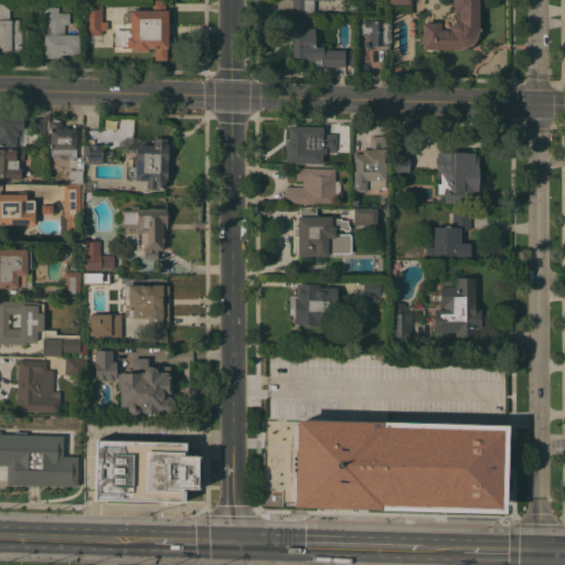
[(86,34),(86,33),(84,33),(84,23),(85,23),(85,9),(83,9),(83,0),(103,0),(103,21),(108,21),(108,30),(103,30),(103,34),(86,34)]
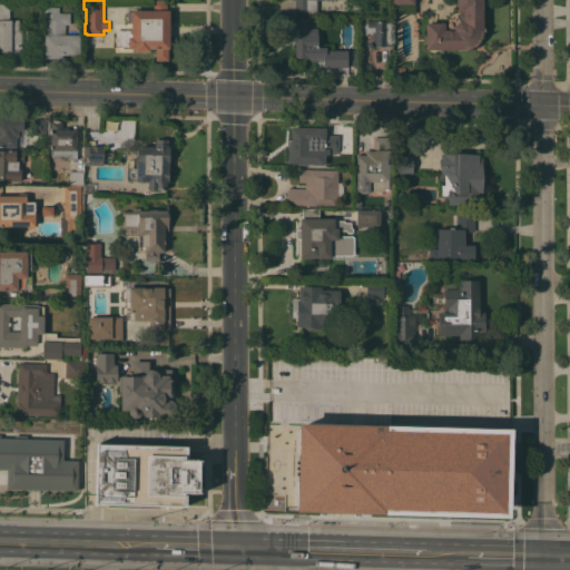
[(170,48),(168,48),(168,60),(156,60),(156,48),(150,48),(150,51),(136,51),(136,48),(129,48),(129,47),(116,47),(116,30),(130,30),(130,33),(131,33),(131,22),(127,22),(127,11),(131,11),(131,10),(154,10),(154,0),(167,0),(167,10),(170,10),(170,48)]
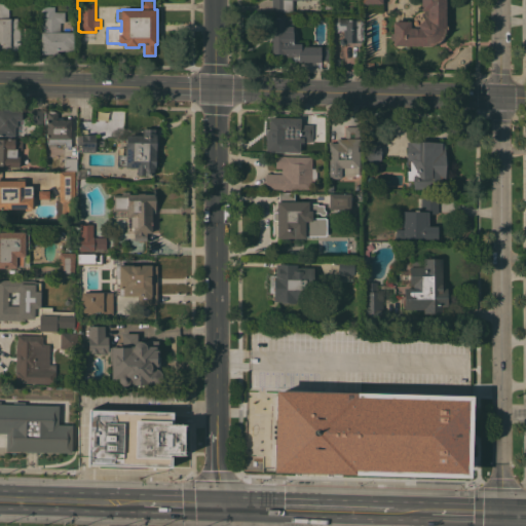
[(294,0),(294,10),(293,10),(293,11),(272,11),(272,0),(294,0)]
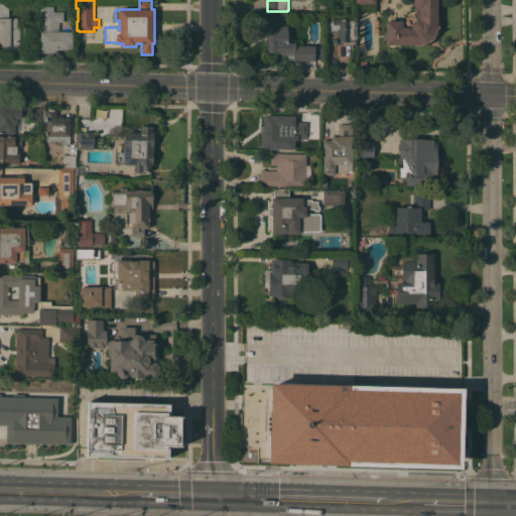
[(413,0),(437,0),(437,25),(438,25),(438,28),(437,28),(437,32),(436,32),(436,33),(435,35),(433,37),(430,41),(426,43),(424,43),(424,44),(386,44),(386,20),(403,21),(404,17),(405,15),(406,14),(407,13),(411,11),(413,10),(413,0)]
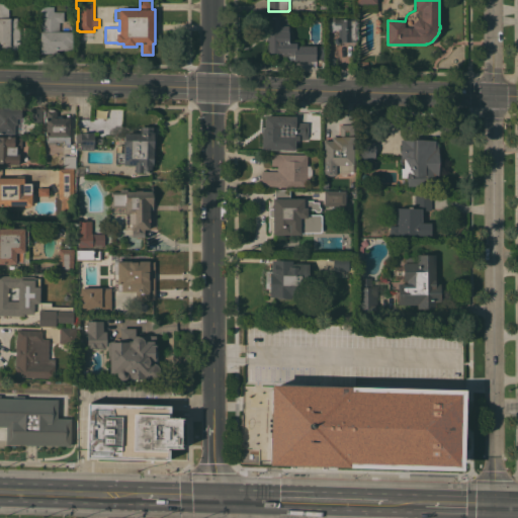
[(0,2),(8,2),(8,17),(18,17),(18,25),(20,25),(20,44),(18,44),(18,50),(0,50),(0,2)]
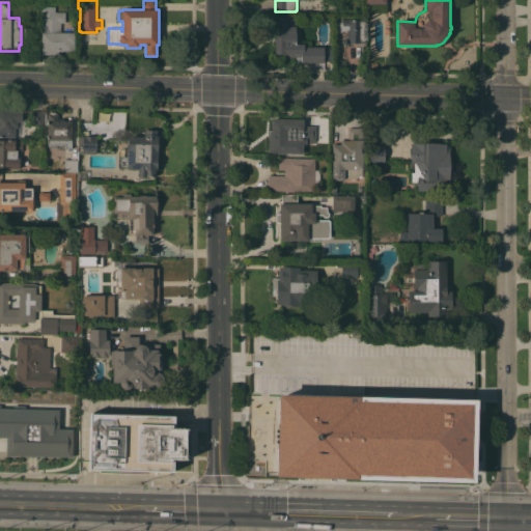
[(65,11),(65,22),(61,23),(61,32),(75,32),(75,51),(43,51),(42,11),(65,11)]
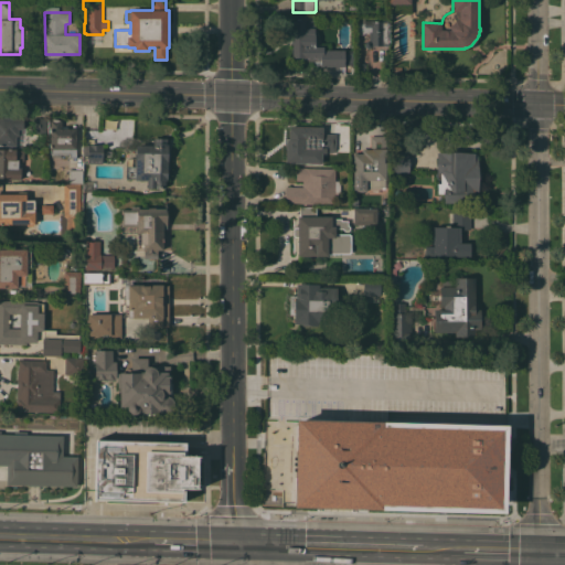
[(358,23),(360,23),(360,20),(362,20),(362,18),(365,18),(365,20),(388,20),(388,45),(372,45),(371,48),(369,48),(368,48),(366,46),(365,45),(365,44),(366,42),(370,41),(370,34),(358,34),(358,23)]
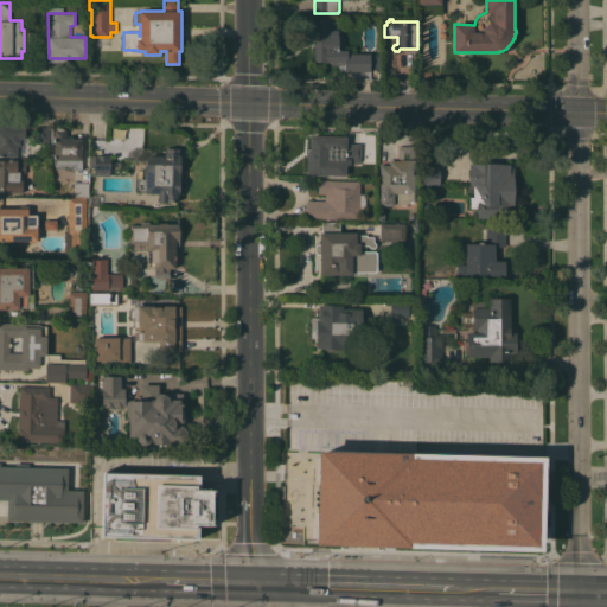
[(314,21),(339,20),(339,50),(347,50),(347,53),(370,53),(381,53),(381,70),(371,70),(371,71),(345,71),(344,65),(325,65),(325,61),(314,62),(314,21)]
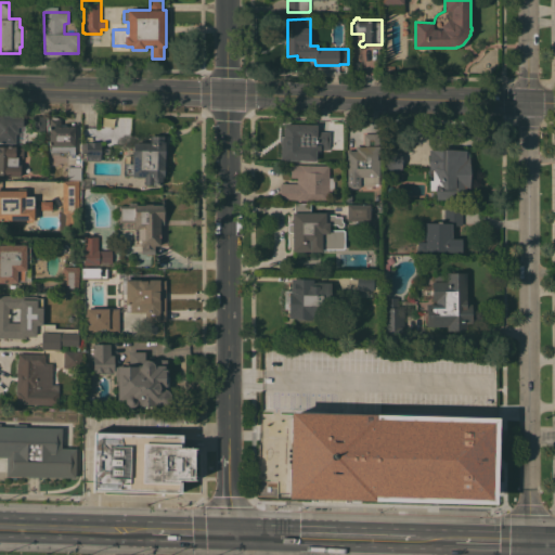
[(0,143),(0,115),(4,115),(4,114),(24,115),(23,126),(17,127),(17,132),(16,132),(16,143),(0,143)]
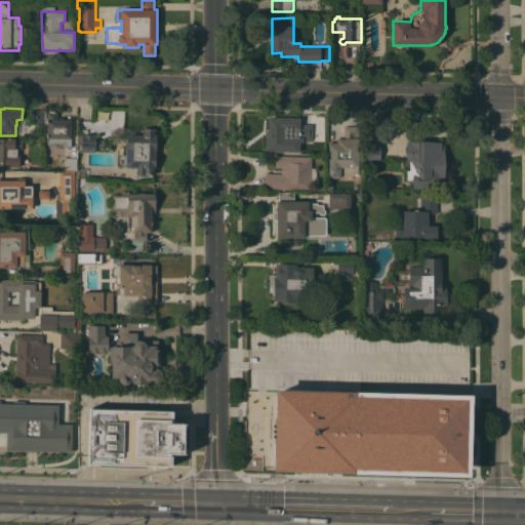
[(30,123),(30,109),(43,110),(42,123),(30,123)]
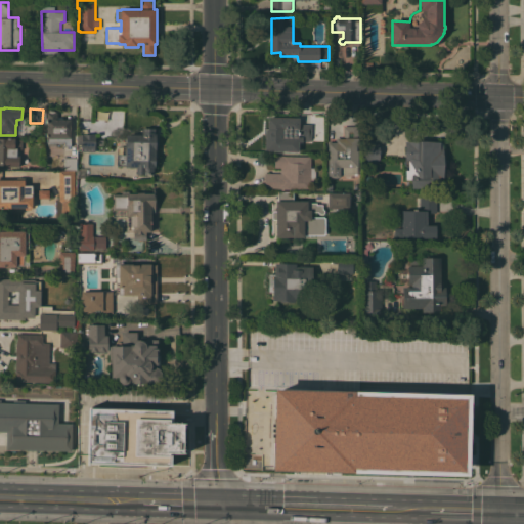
[(71,146),(64,146),(64,142),(62,142),(62,143),(58,143),(57,142),(56,142),(56,145),(47,145),(47,112),(49,112),(49,111),(50,111),(51,111),(54,111),(55,111),(55,112),(57,112),(57,119),(71,119),(71,146)]
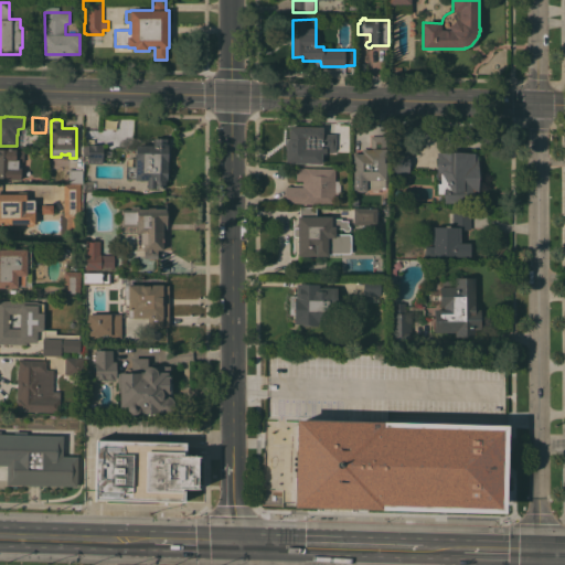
[(286,162),(287,147),(285,147),(286,138),(289,138),(289,126),(323,127),(323,134),(337,134),(336,150),(334,150),(334,151),(327,151),(327,152),(322,152),(322,163),(286,162)]
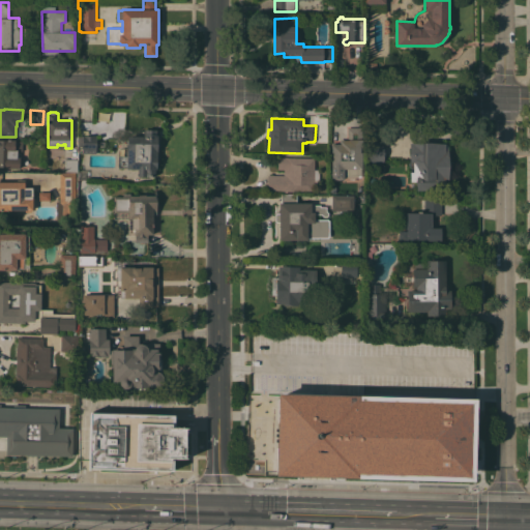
[(332,144),(341,144),(341,140),(348,140),(348,127),(362,127),(362,147),(361,147),(361,152),(362,152),(362,168),(359,168),(359,169),(344,169),(344,179),(332,179),(332,144)]
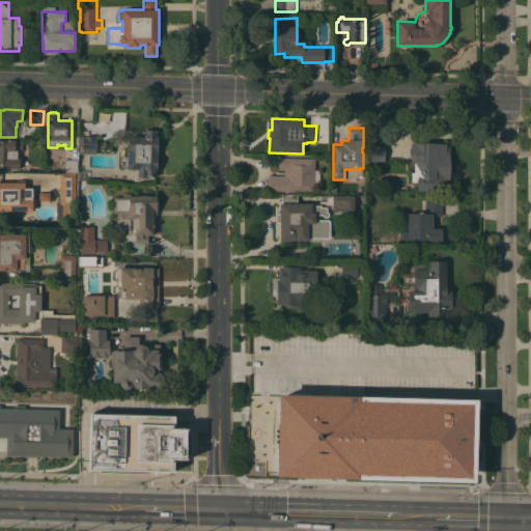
[(157,169),(156,169),(156,176),(138,176),(138,169),(128,169),(128,167),(119,167),(119,156),(128,157),(128,149),(122,148),(122,137),(128,138),(129,136),(145,136),(145,130),(159,130),(157,169)]
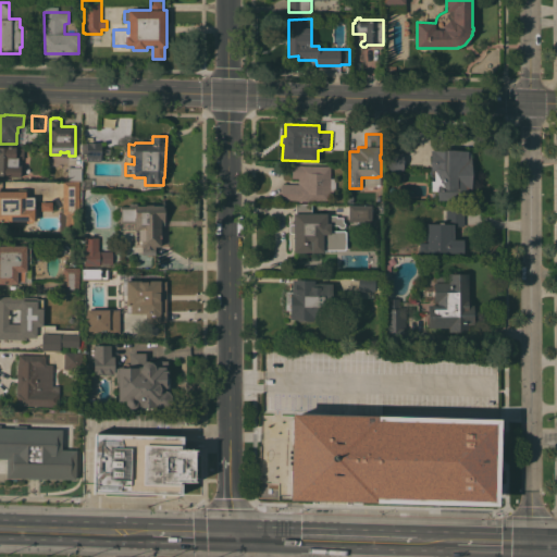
[(87,160),(87,152),(83,152),(83,143),(88,143),(88,141),(102,143),(101,161),(87,160)]
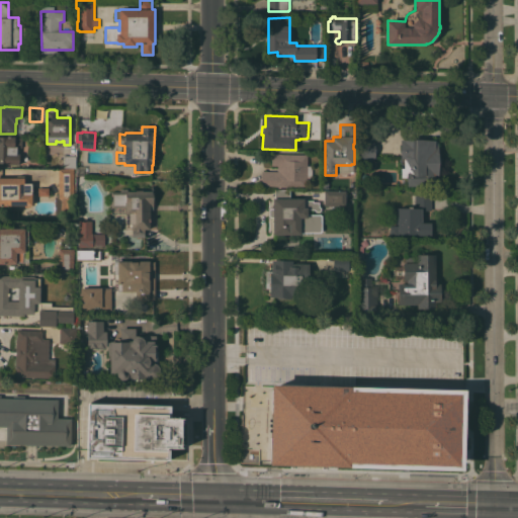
[(0,137),(7,137),(7,136),(15,137),(15,138),(22,138),(22,147),(17,147),(17,154),(20,154),(19,164),(6,164),(6,163),(0,163),(0,137)]
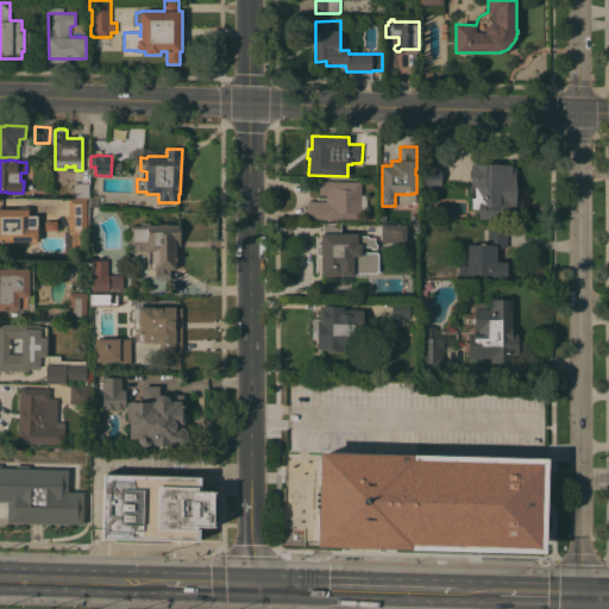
[(441,184),(437,184),(437,192),(421,192),(421,163),(434,163),(434,162),(441,162),(441,184)]
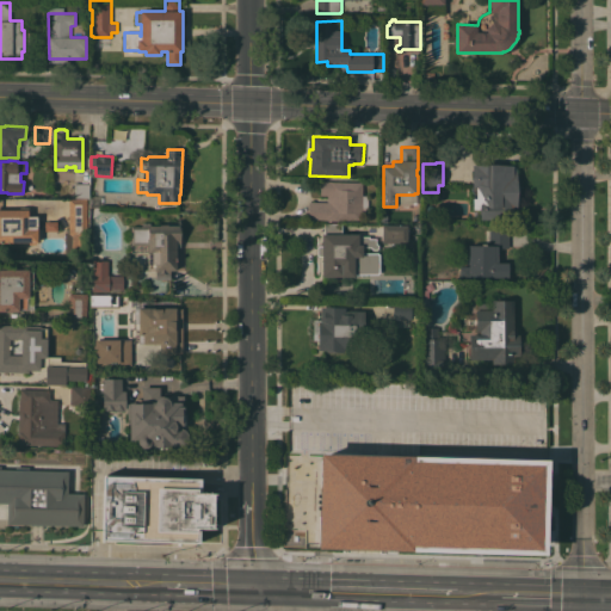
[(513,165),(513,166),(517,166),(518,218),(481,220),(480,209),(473,209),(473,198),(476,198),(476,192),(471,192),(471,187),(473,187),(473,165),(513,165)]
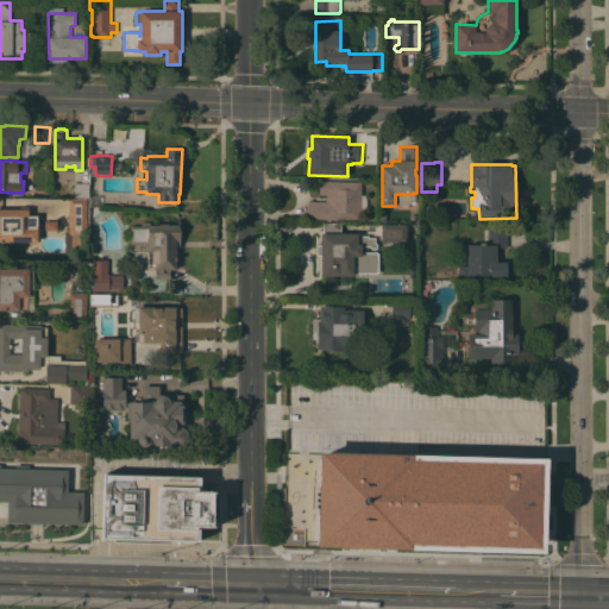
[(73,196),(73,192),(75,192),(75,181),(89,182),(88,183),(89,183),(89,198),(73,196)]
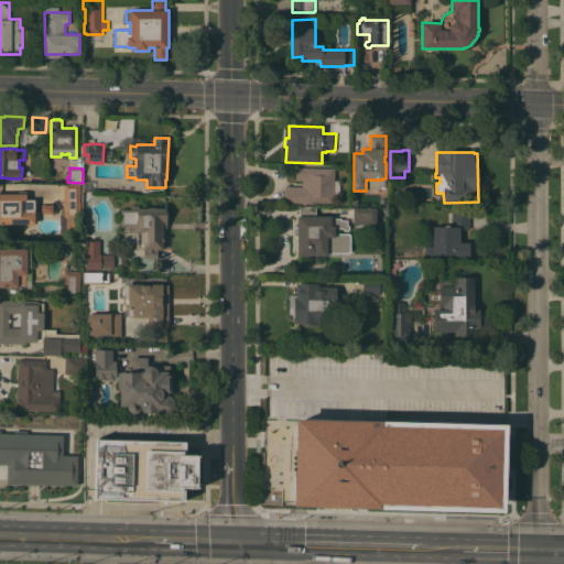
[(284,203),(285,186),(302,186),(302,180),(295,180),(296,167),(335,167),(335,180),(340,181),(340,194),(335,194),(334,204),(284,203)]
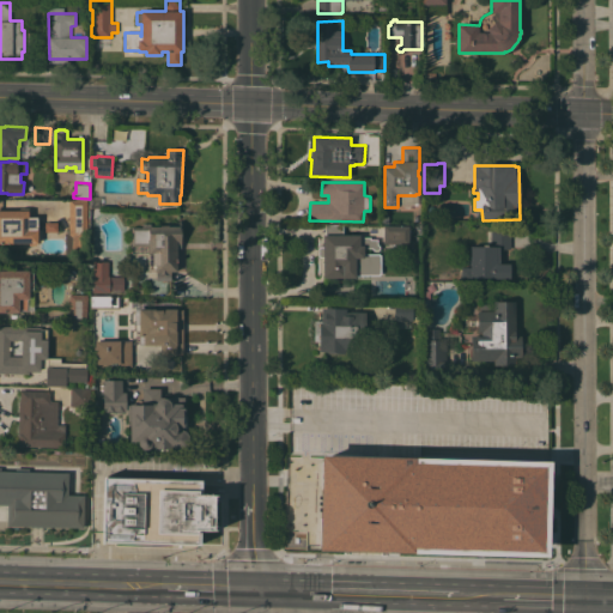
[(87,199),(87,259),(72,259),(72,255),(66,255),(66,232),(70,232),(70,199),(87,199)]
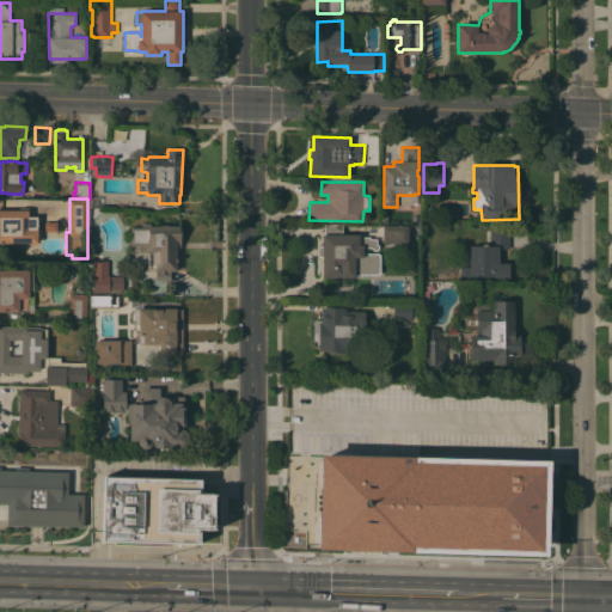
[(19,208),(20,208),(29,208),(31,209),(31,216),(38,216),(38,221),(42,220),(42,228),(40,228),(40,238),(38,239),(38,243),(36,243),(36,244),(29,244),(29,243),(0,243),(0,209),(18,209),(19,208)]
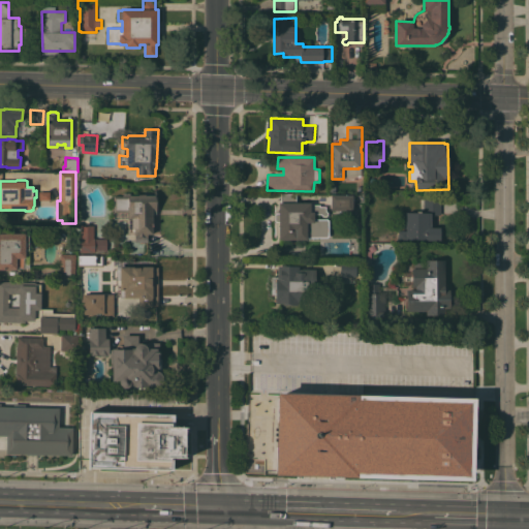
[(127,220),(114,220),(114,212),(114,195),(123,195),(123,192),(130,192),(130,195),(138,195),(138,194),(146,194),(155,194),(155,190),(157,190),(157,215),(153,215),(153,234),(148,234),(148,242),(135,242),(135,234),(134,234),(134,232),(127,232),(127,220)]
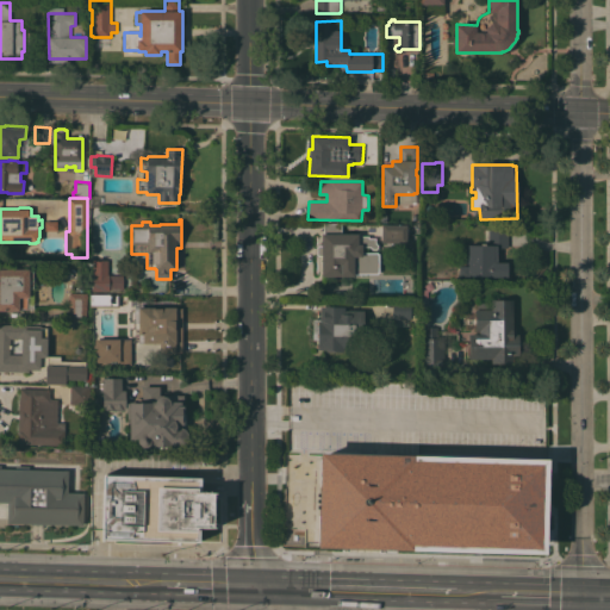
[(57,221),(57,230),(45,230),(45,221),(57,221)]
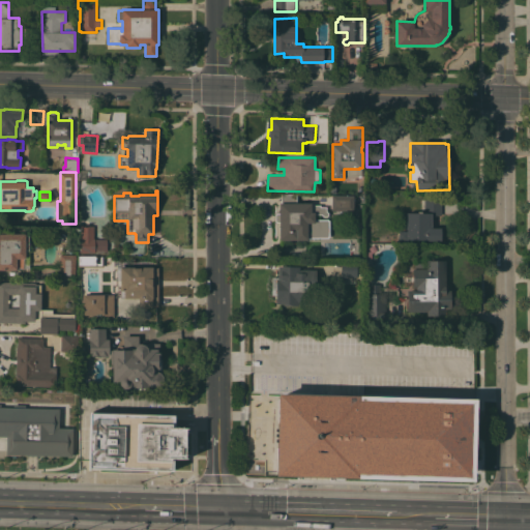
[(280,239),(280,223),(275,223),(274,223),(274,213),(280,213),(280,203),(282,203),(282,194),(297,194),(297,203),(312,203),(314,203),(314,205),(321,205),(321,206),(326,206),(327,210),(328,211),(328,213),(328,214),(328,215),(326,216),(325,216),(324,216),(323,215),(322,214),(315,214),(315,219),(320,219),(320,231),(319,231),(319,233),(307,233),(307,239),(280,239)]
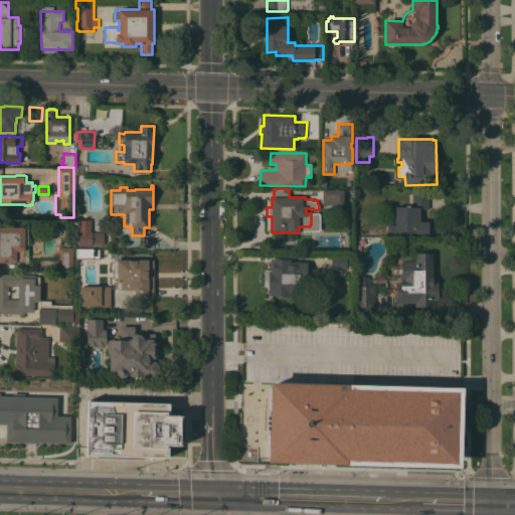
[(344,190),(344,191),(346,191),(346,198),(344,198),(344,205),(322,204),(322,189),(344,190)]
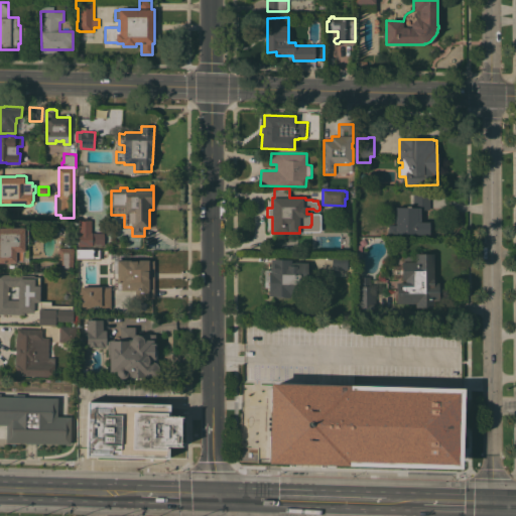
[(396,207),(413,207),(413,195),(430,195),(430,209),(421,209),(420,222),(429,222),(429,235),(417,235),(417,233),(388,233),(388,224),(396,225),(396,207)]
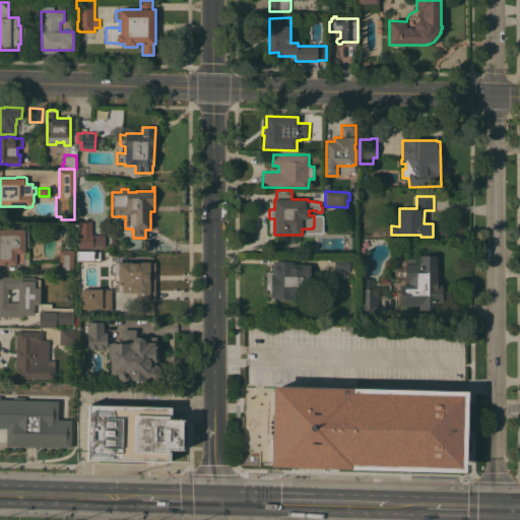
[(106,247),(93,247),(93,248),(78,248),(78,234),(79,234),(79,221),(92,221),(92,234),(93,234),(93,235),(106,235),(106,247)]
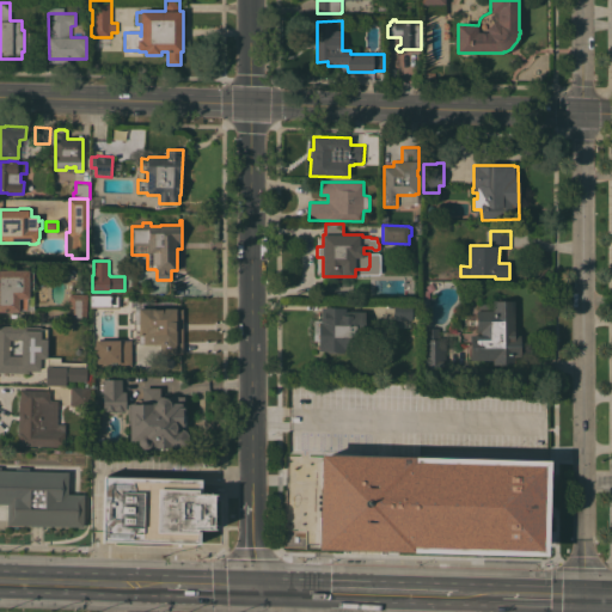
[(0,264),(7,264),(7,270),(30,269),(30,271),(34,271),(35,308),(19,310),(19,311),(0,311),(0,264)]
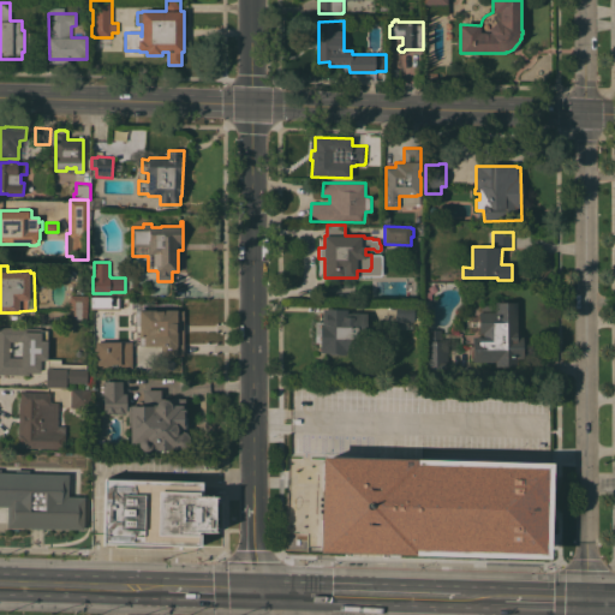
[(88,326),(69,324),(70,294),(88,296),(88,326)]
